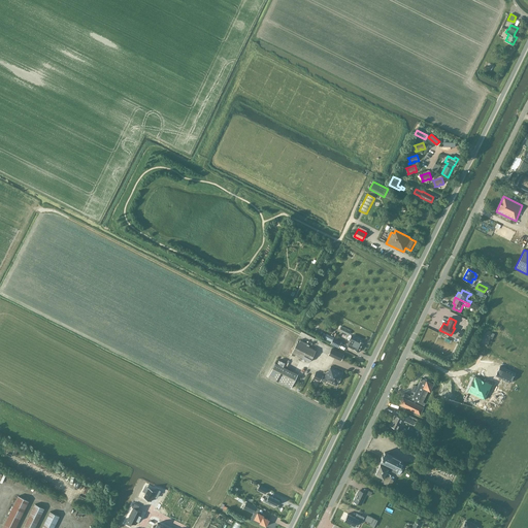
[(341,327),(339,330),(349,335),(351,331),(341,327)]
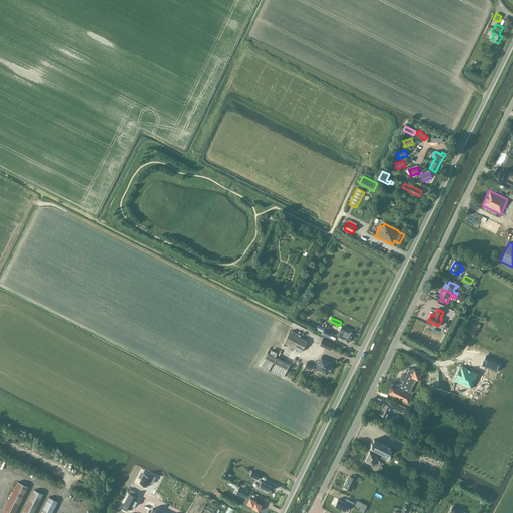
[(317,325),(315,330),(322,333),(324,329),(317,325)]
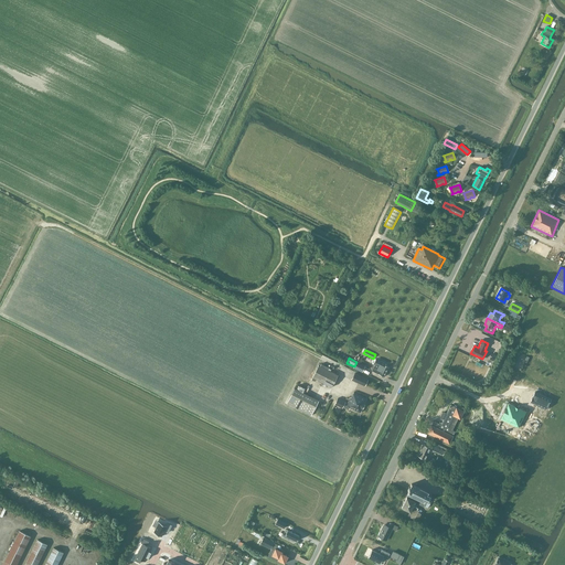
[(384,376),(388,368),(384,365),(385,363),(377,359),(374,366),(375,369),(376,370),(375,372),(384,376)]
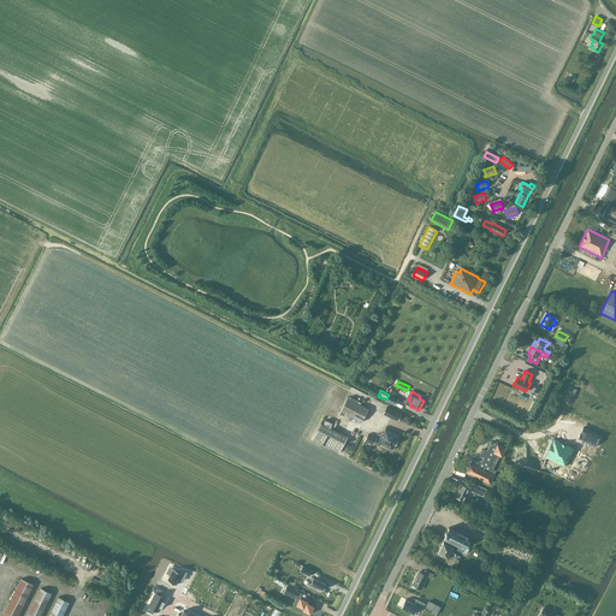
[(386,400),(386,401),(395,406),(398,398),(389,395),(386,400)]
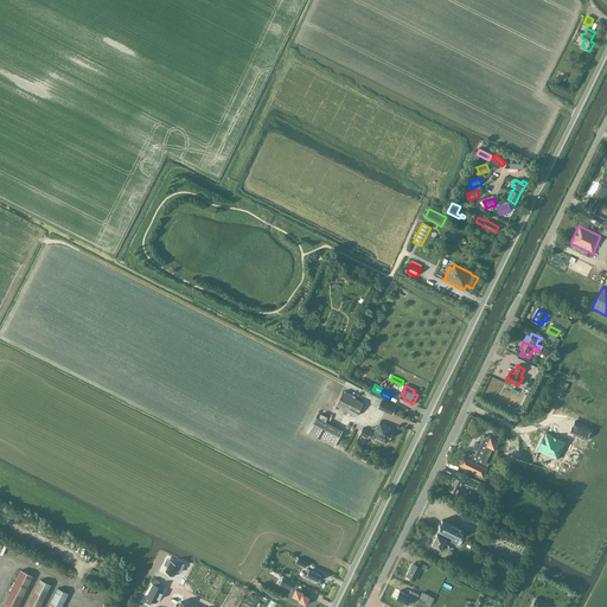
[(344,394),(342,393),(336,406),(357,416),(363,403),(352,397),(353,395),(345,390),(344,394)]
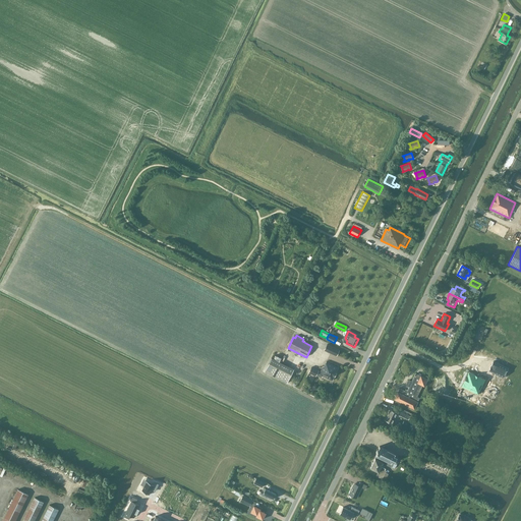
[(337,356),(339,350),(327,344),(325,350),(337,356)]
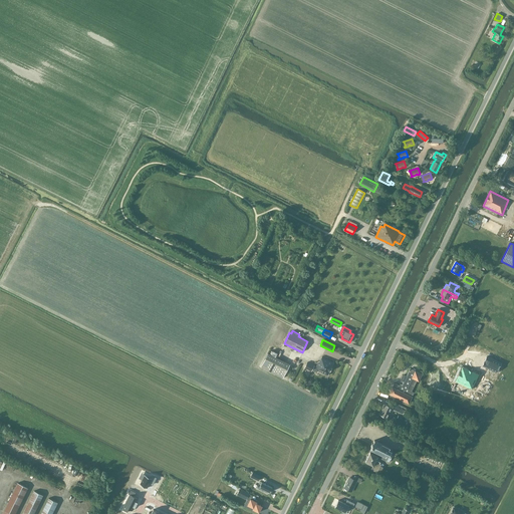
[(290,364),(268,353),(261,367),(283,378),(290,364)]
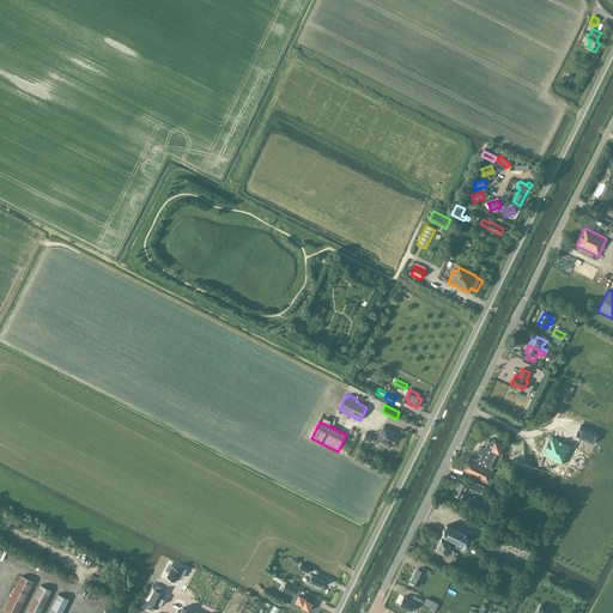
[(394,442),(395,438),(398,432),(383,425),(381,431),(381,430),(377,437),(375,436),(366,431),(363,438),(371,442),(372,438),(376,439),(376,441),(390,448),(393,442),(394,442)]
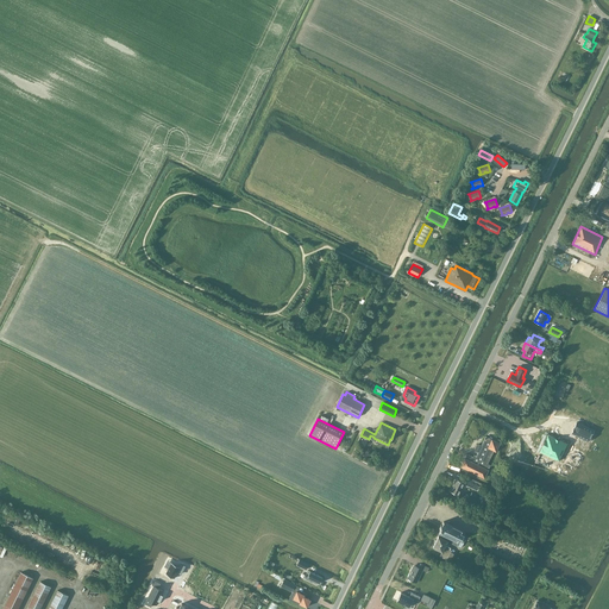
[(577,422),(571,433),(589,441),(594,431),(577,422)]
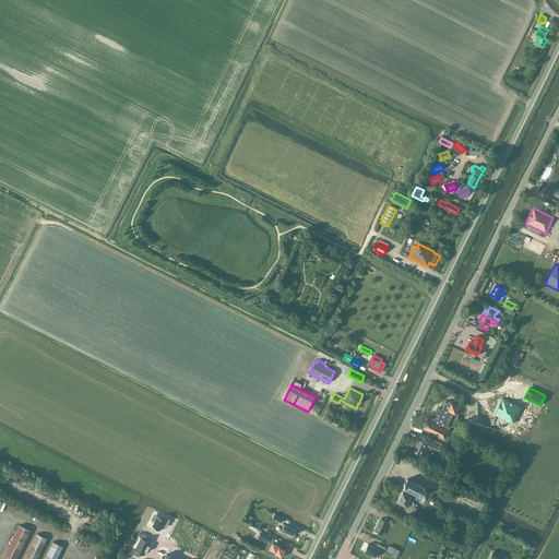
[(501,400),(495,414),(512,424),(520,407),(502,399),(501,400)]
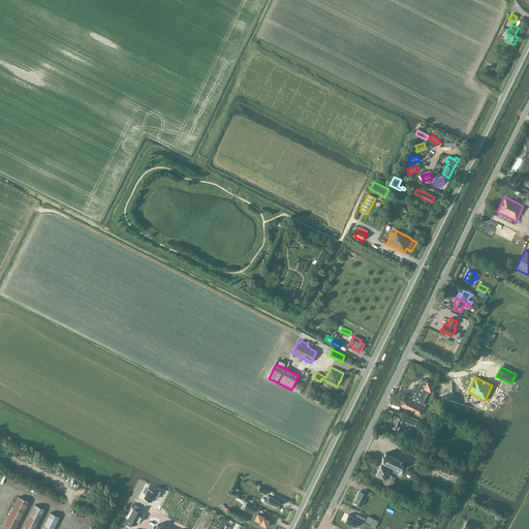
[(404,398),(402,401),(400,405),(421,415),(426,404),(424,403),(429,392),(431,393),(435,383),(433,381),(432,383),(427,381),(422,379),(417,387),(415,385),(414,386),(412,391),(412,392),(415,393),(412,398),(405,394),(404,398)]
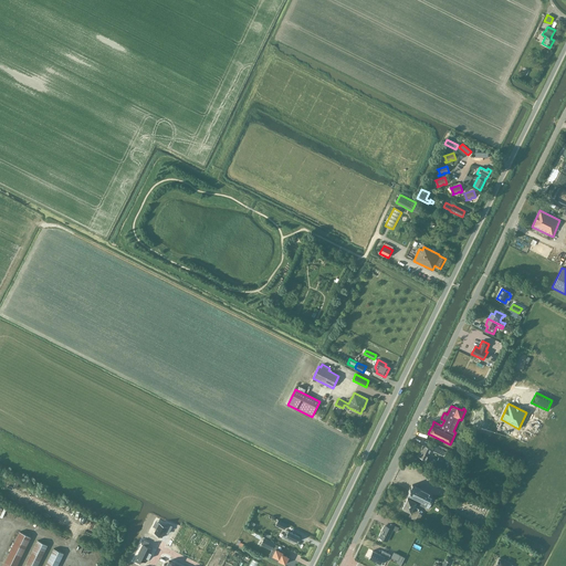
[(442,450),(437,448),(429,444),(428,448),(423,446),(418,457),(427,461),(431,451),(440,454),(442,450)]
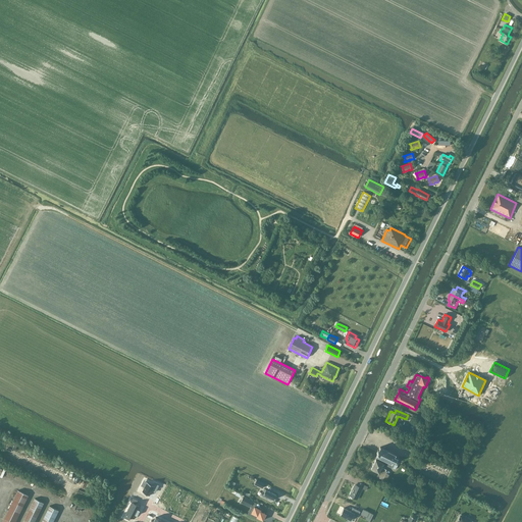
[(416,424),(411,433),(415,435),(420,426),(418,425),(416,424)]
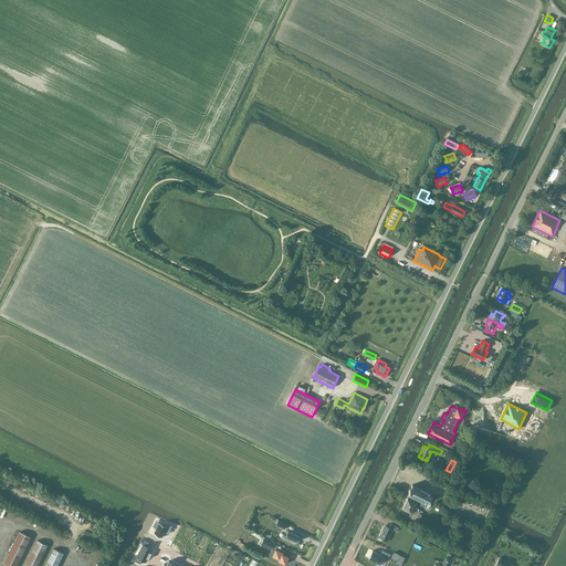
[(405,504),(402,507),(411,512),(409,516),(416,520),(416,517),(419,519),(421,514),(418,513),(419,511),(418,511),(418,509),(413,506),(417,499),(420,501),(419,504),(425,507),(427,502),(428,502),(431,501),(432,499),(431,496),(429,495),(429,493),(412,485),(410,489),(409,488),(409,489),(408,491),(409,491),(407,494),(408,495),(407,495),(408,496),(405,502),(404,503),(405,504)]
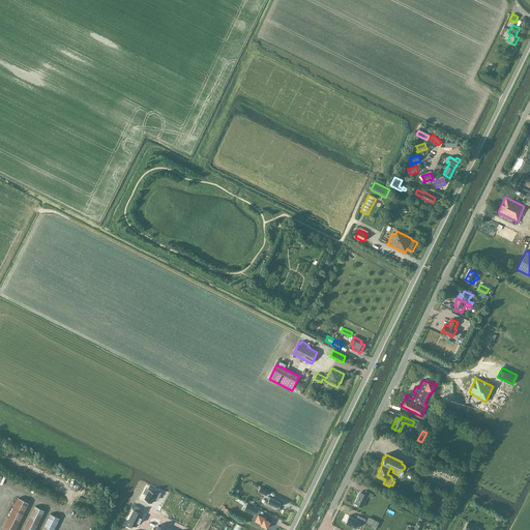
[(262,488),(260,492),(267,496),(270,492),(262,488)]
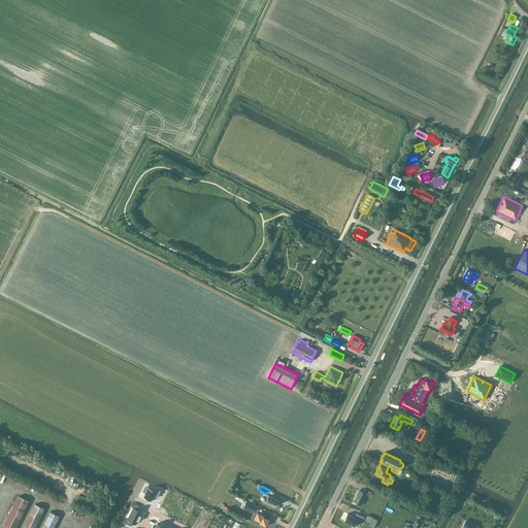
[(145,493),(143,497),(151,501),(154,497),(154,495),(158,497),(161,491),(157,489),(156,491),(154,490),(149,488),(145,493)]
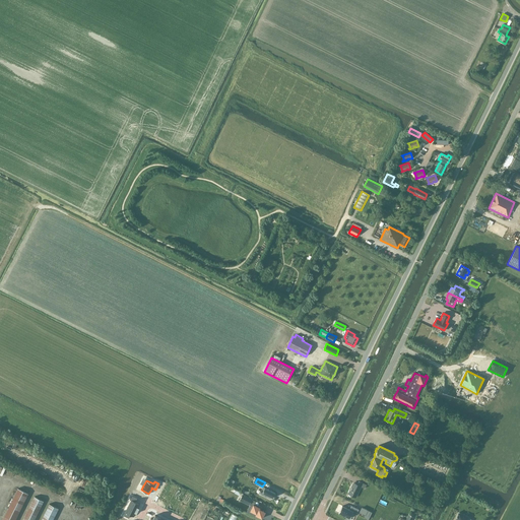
[(361,486),(365,489),(367,484),(359,481),(358,484),(354,482),(350,490),(348,494),(355,497),(361,486)]
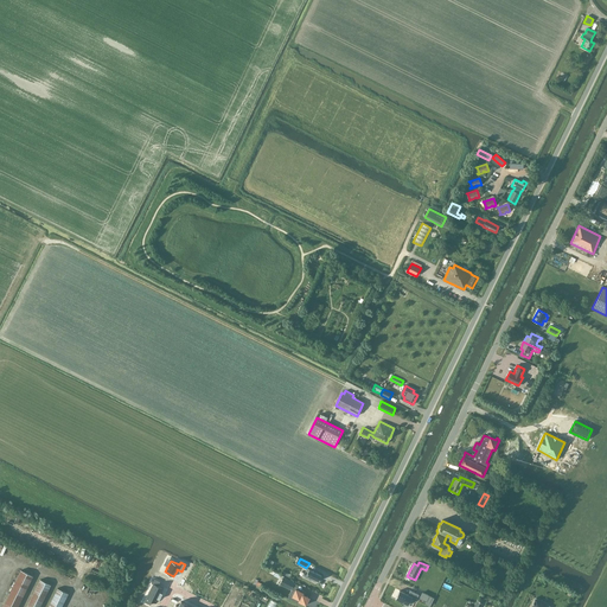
[(306,572),(305,576),(317,582),(319,579),(321,580),(323,576),(311,570),(308,573),(306,572)]
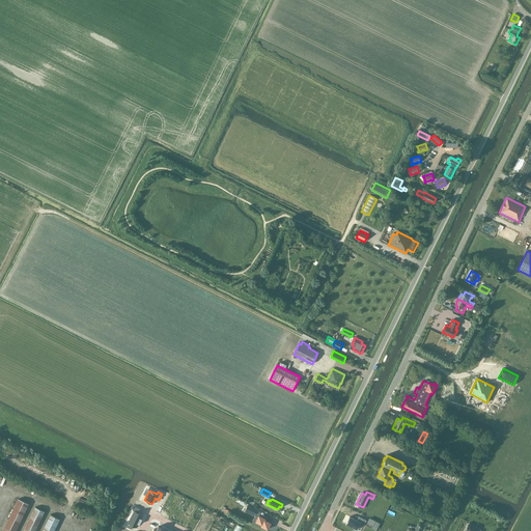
[(260,512),(248,505),(245,510),(257,518),(255,522),(261,525),(260,526),(268,529),(271,523),(264,520),(266,516),(259,513),(260,512)]
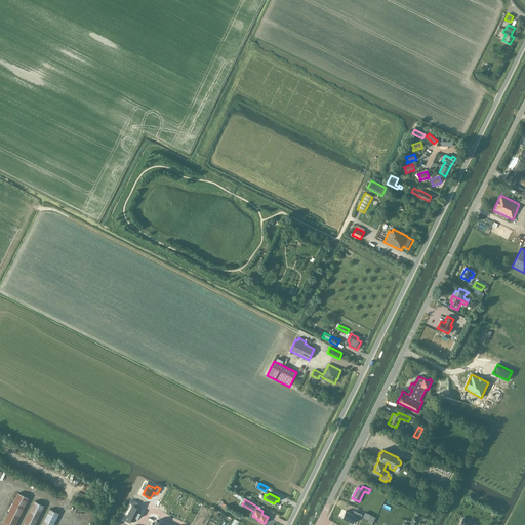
[(132,506),(129,511),(138,516),(140,513),(139,513),(142,509),(136,507),(138,503),(133,500),(130,505),(132,506)]
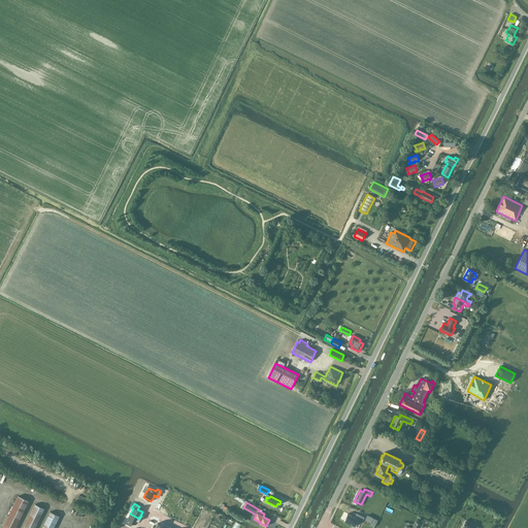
[(130,514),(125,523),(131,526),(132,523),(135,525),(137,521),(138,522),(139,519),(130,514)]
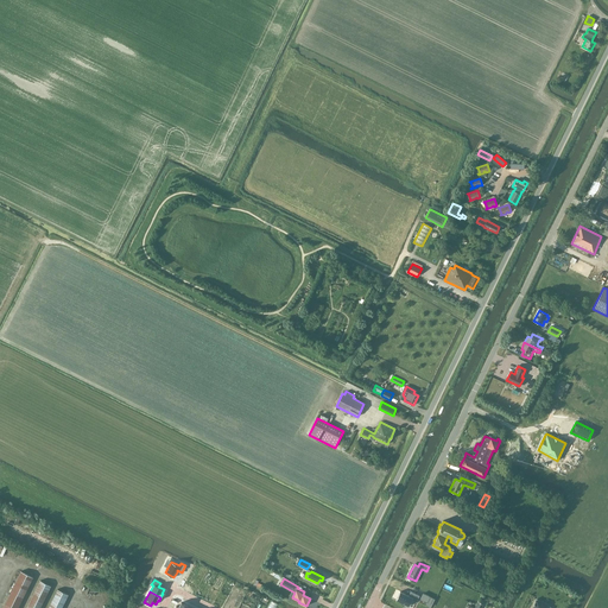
[(409,596),(400,593),(396,601),(409,607),(411,601),(416,603),(419,596),(411,593),(409,596)]
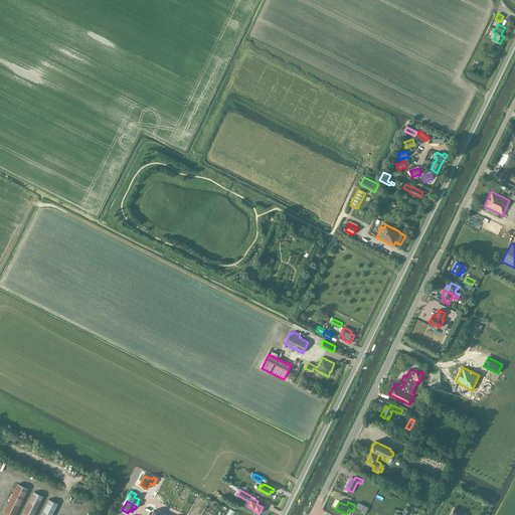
[(366,507),(357,503),(355,506),(365,511),(366,507)]
